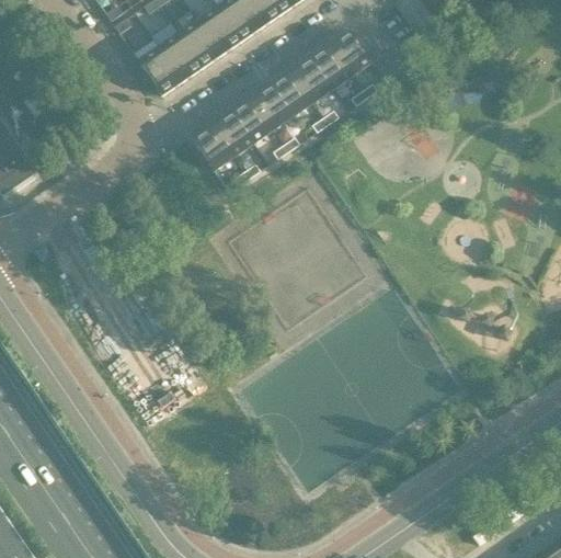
[(148,13),(159,6),(156,0),(151,0),(144,6),(148,13)]
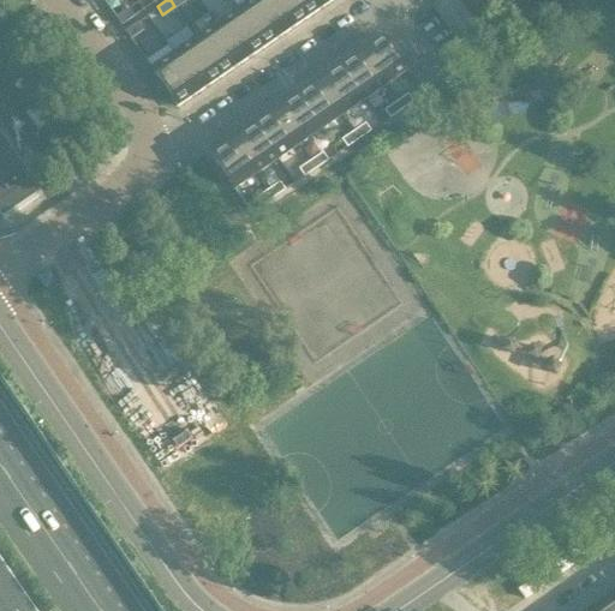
[(285,30),(264,0),(246,0),(238,6),(263,45),(285,30)]
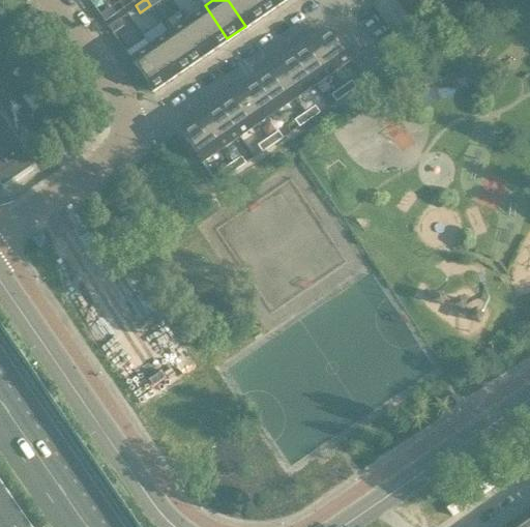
[(264,13),(255,0),(228,0),(245,26),(264,13)]
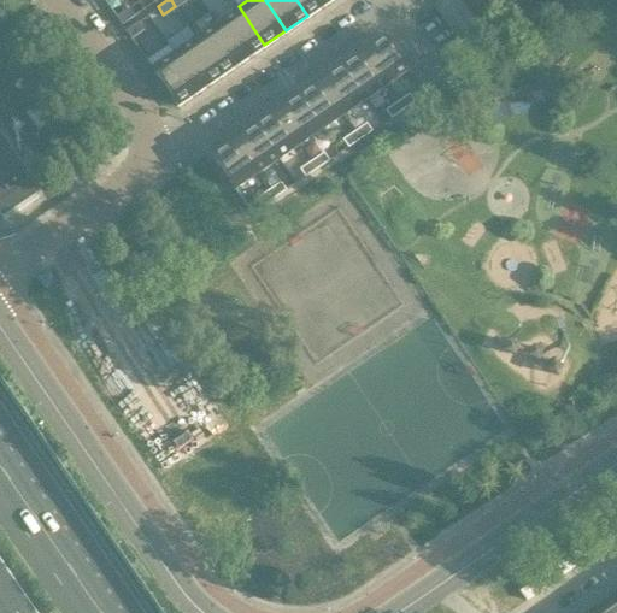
[(329,0),(297,0),(307,16),(329,0)]
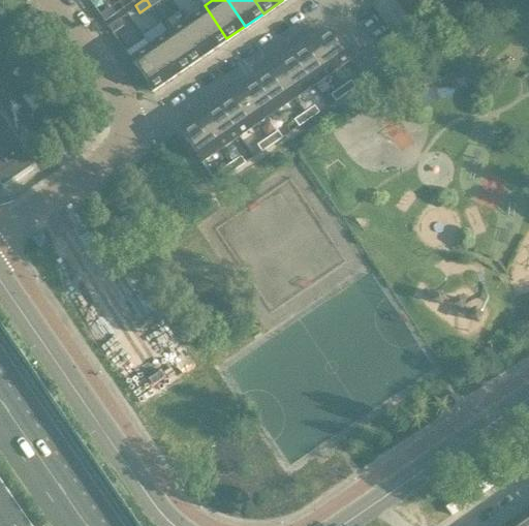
[(401,40),(417,28),(398,0),(373,0),(401,40)]
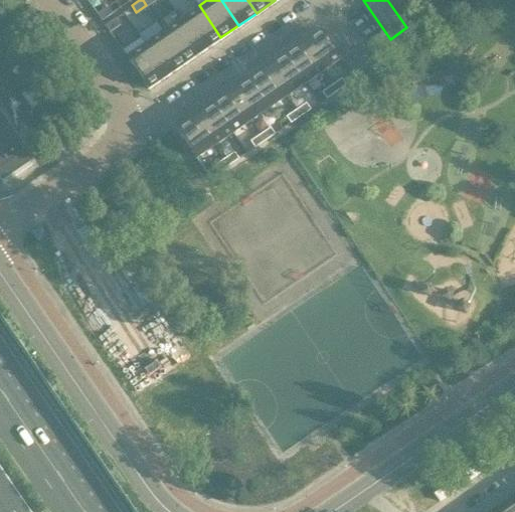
[(102,18),(112,11),(108,4),(97,12),(102,18)]
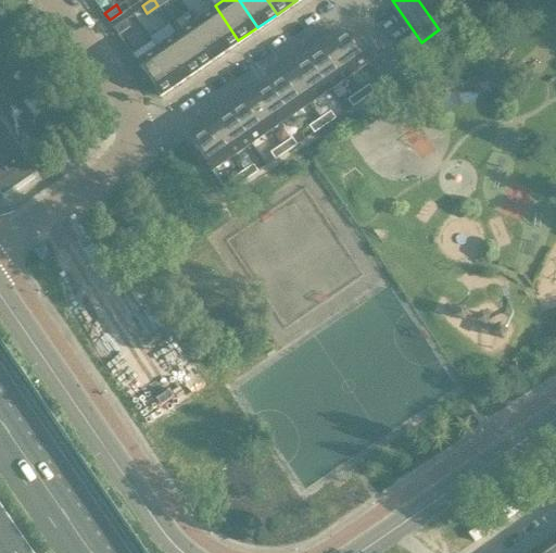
[(238,40),(215,5),(196,19),(219,53),(238,40)]
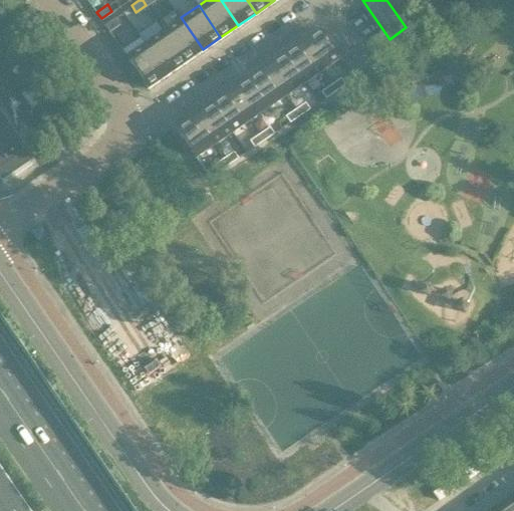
[(109,30),(119,23),(115,16),(104,23),(109,30)]
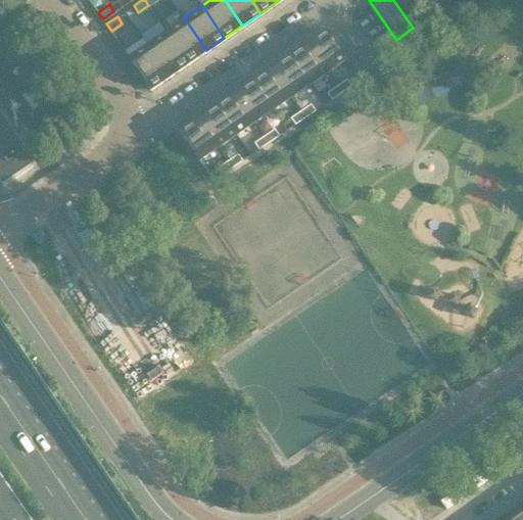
[(206,50),(184,17),(165,31),(188,62),(206,50)]
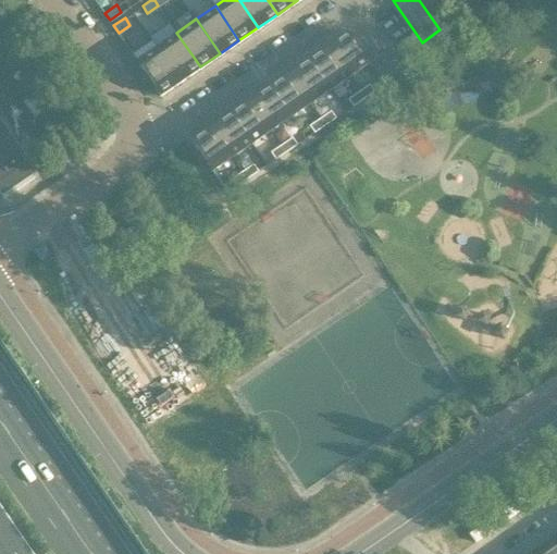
[(369,61),(348,32),(327,45),(348,75),(369,61)]
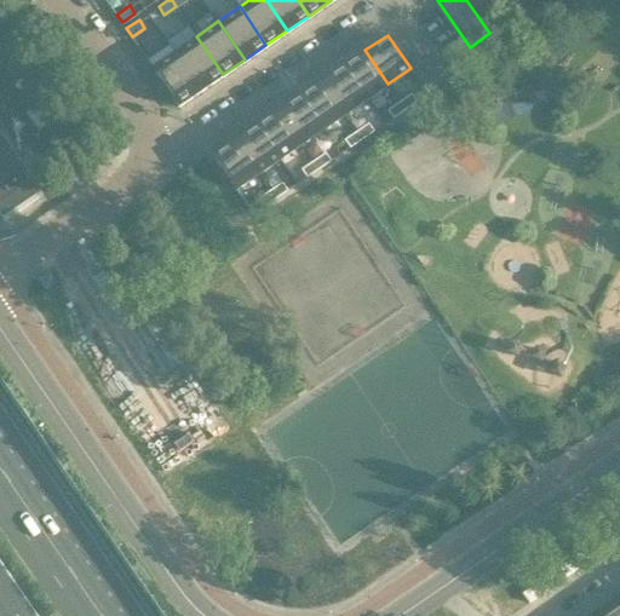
[(223,74),(196,36),(174,51),(201,90),(223,74)]
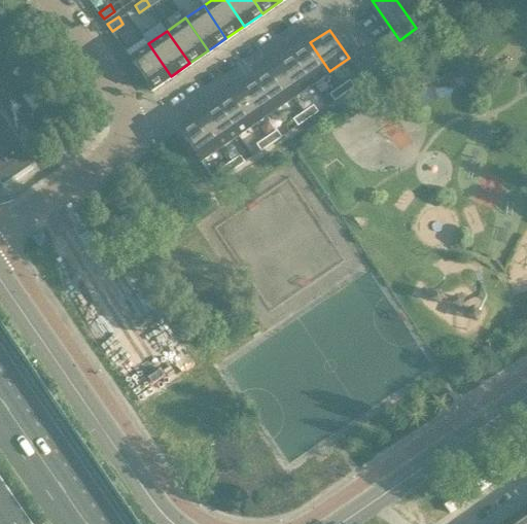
[(329,71),(310,42),(292,56),(312,83),(329,71)]
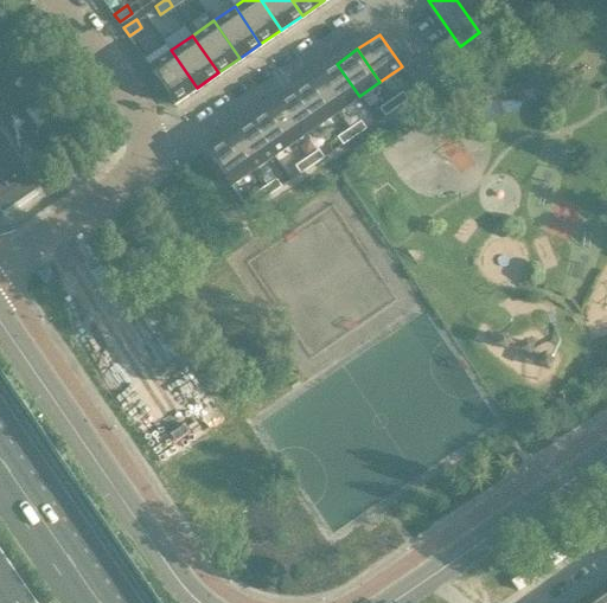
[(197,88),(171,50),(149,65),(174,102),(197,88)]
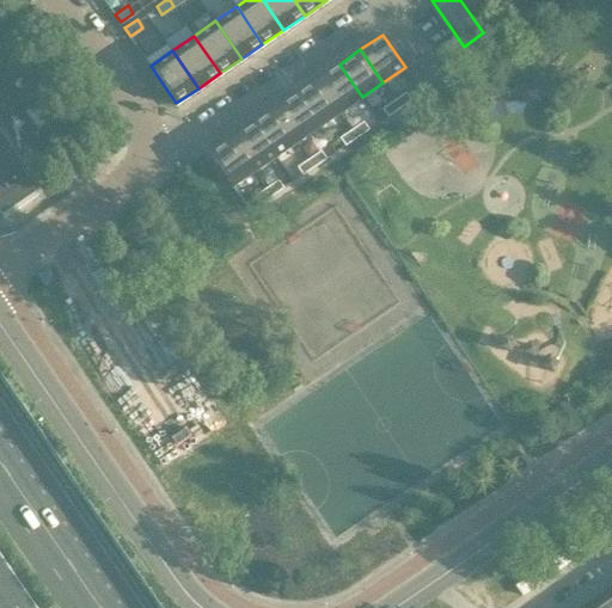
[(362,97),(340,65),(318,79),(341,112),(362,97)]
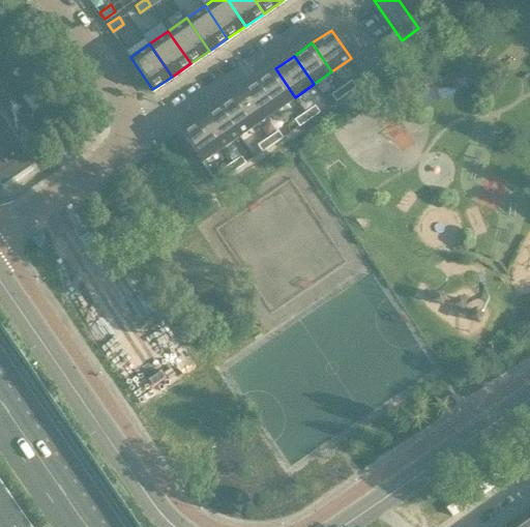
[(295,97),(275,68),(257,81),(276,110),(295,97)]
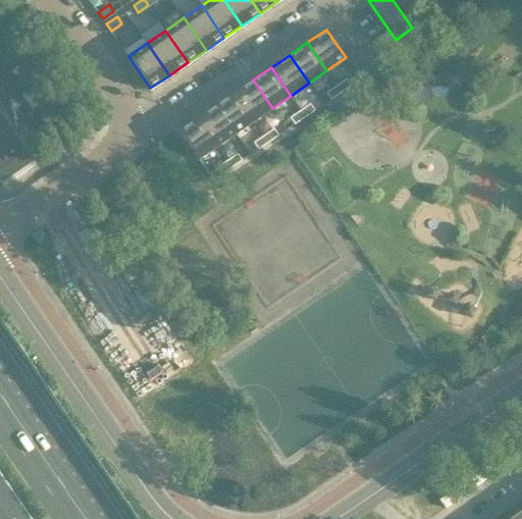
[(341,91),(351,84),(346,78),(335,85),(341,91)]
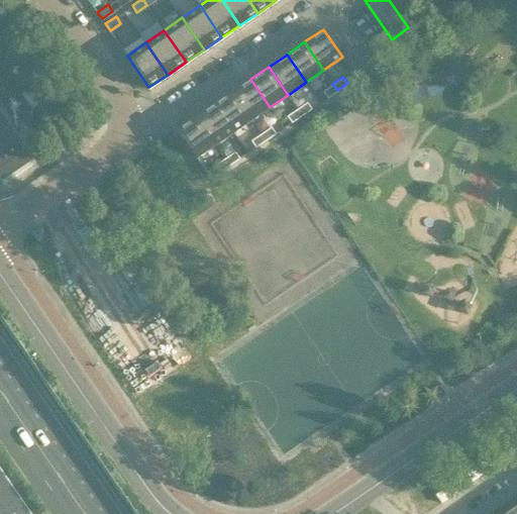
[(270,107),(250,79),(232,91),(251,119),(270,107)]
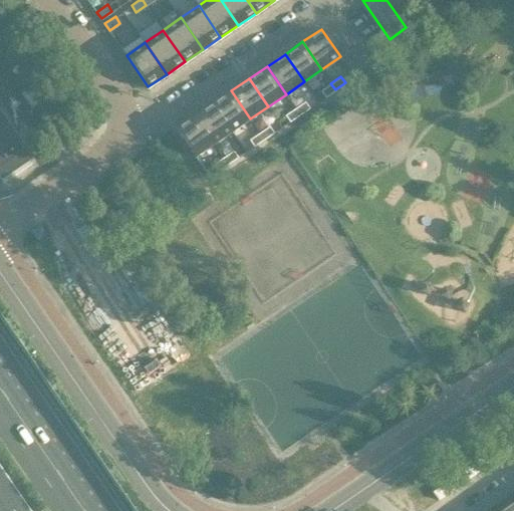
[(326,98),(336,91),(331,84),(322,91),(326,98)]
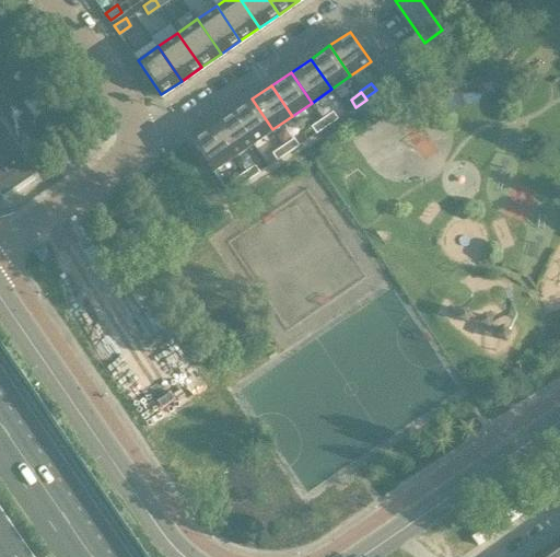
[(272,129),(252,99),(232,113),(253,142),(272,129)]
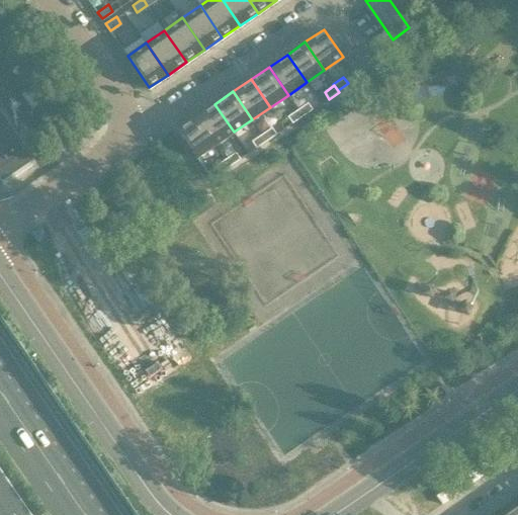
[(313,110),(309,103),(298,110),(303,116),(313,110)]
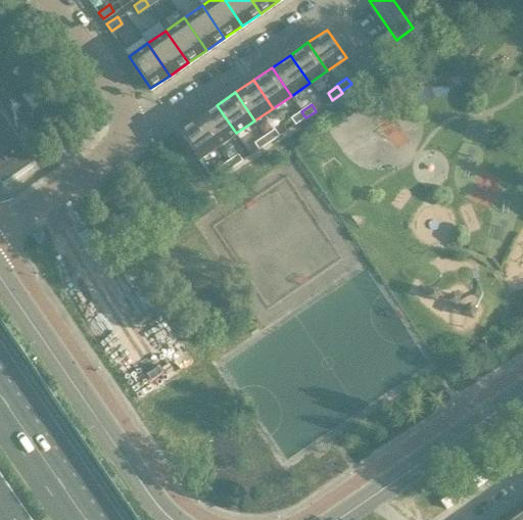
[(236,133),(217,105),(199,117),(219,146),(236,133)]
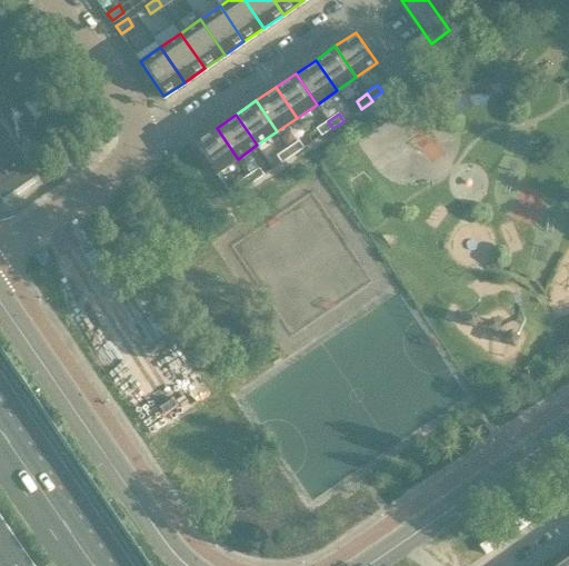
[(321,136),(332,128),(328,121),(317,129),(321,136)]
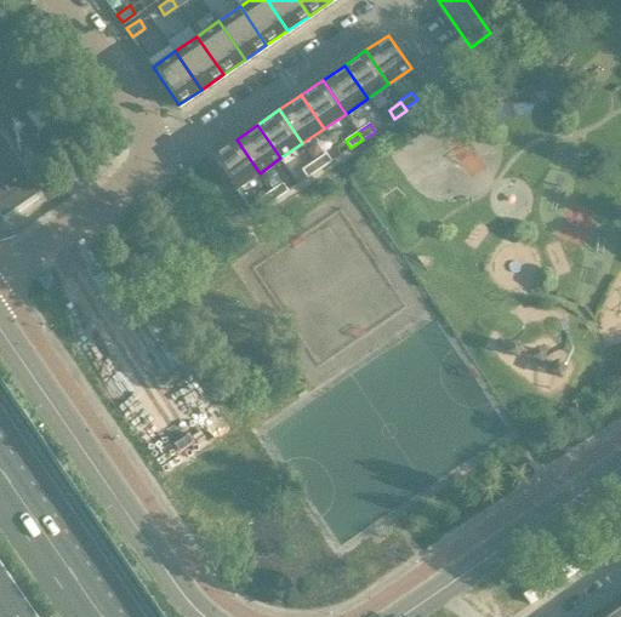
[(260,173),(237,140),(214,155),(237,188),(260,173)]
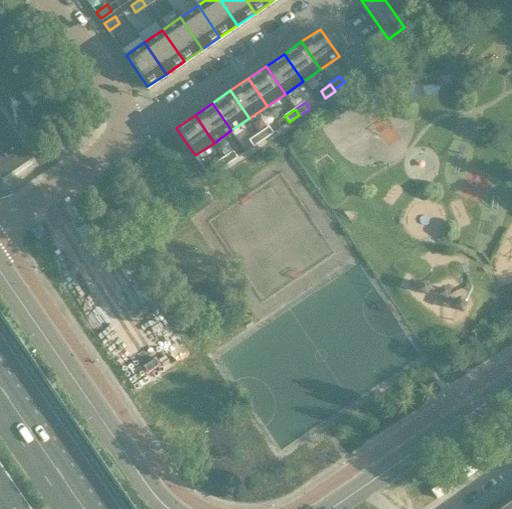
[(0,117),(0,180),(28,163),(0,117)]
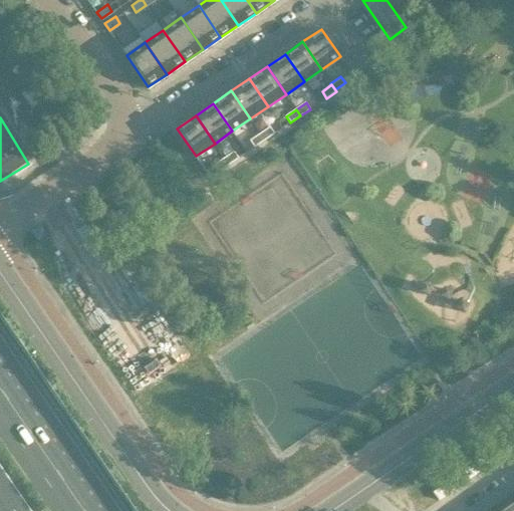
[(275,134),(270,128),(260,134),(265,141),(275,134)]
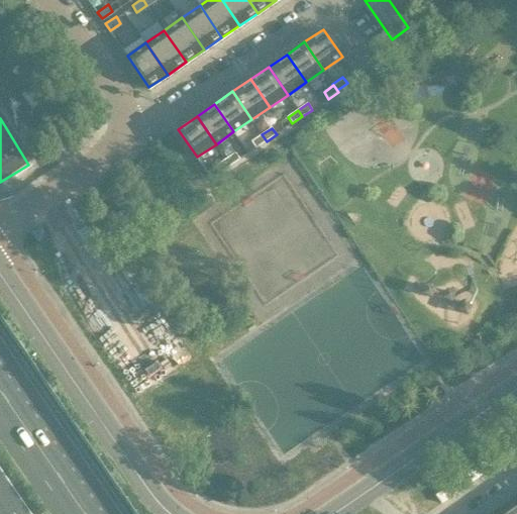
[(256,148),(267,141),(262,134),(251,141),(256,148)]
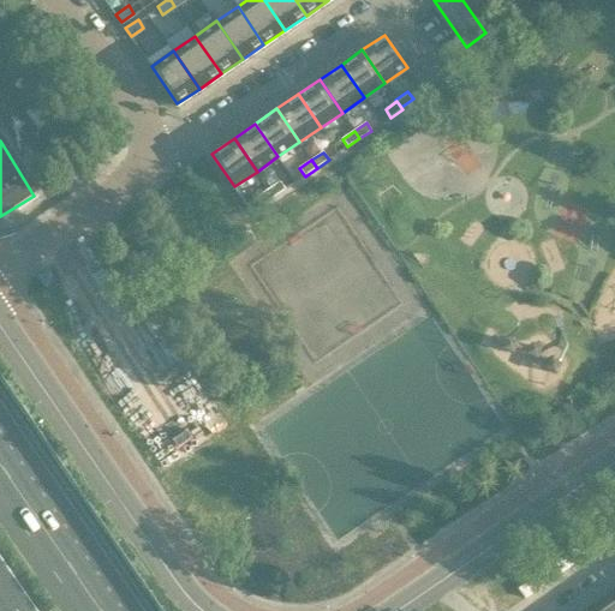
[(286,190),(280,181),(269,190),(274,197),(286,190)]
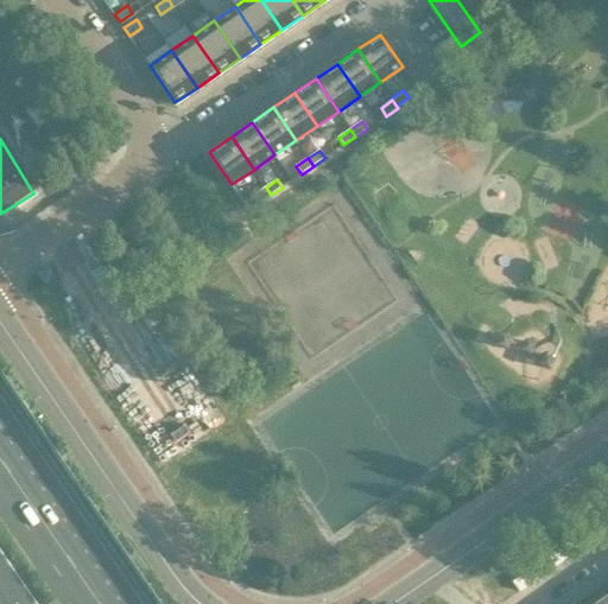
[(259,203),(271,195),(266,188),(254,196),(259,203)]
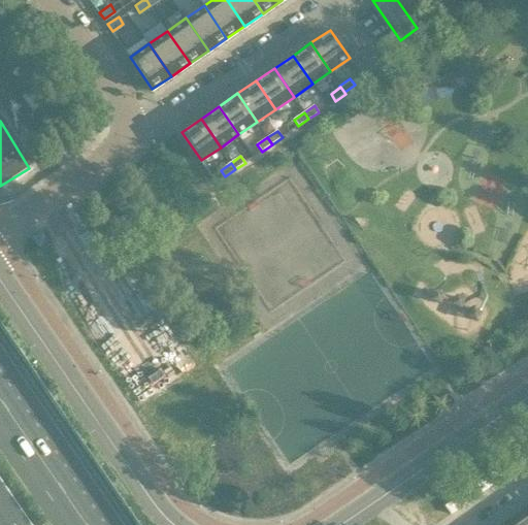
[(35,234),(41,243),(51,238),(43,228),(35,234)]
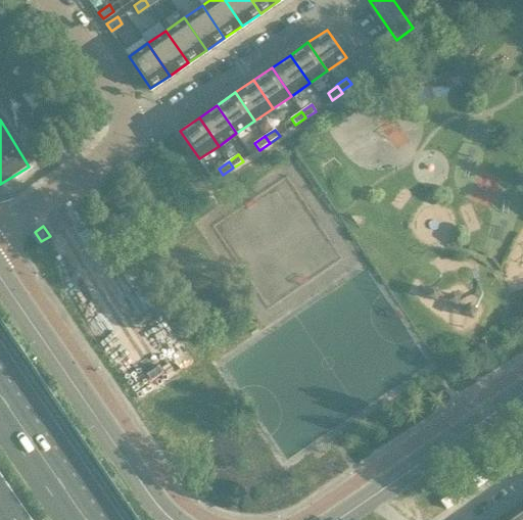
[(185,328),(165,341),(174,353),(194,340),(185,328)]
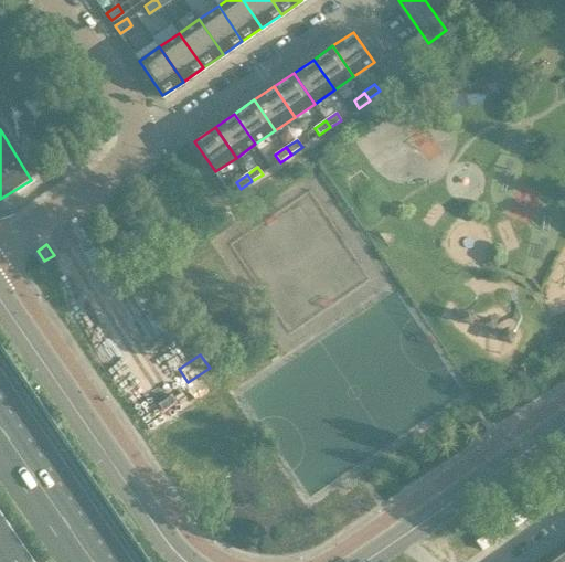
[(228,453),(202,413),(201,411),(198,413),(189,401),(195,396),(190,388),(183,392),(161,359),(127,382),(163,436),(159,438),(188,480),(228,453)]
